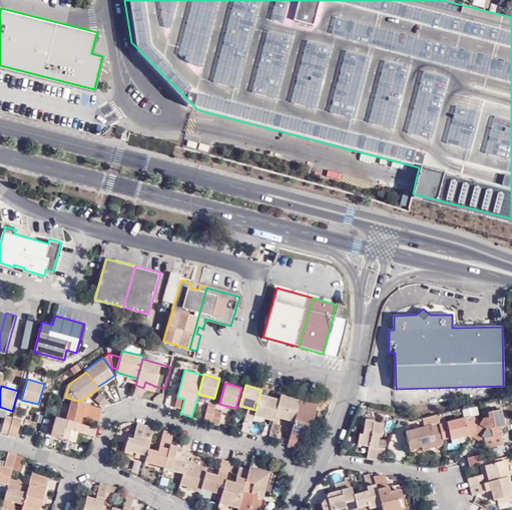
[(12,411),(15,412),(20,391),(18,391),(12,411)]
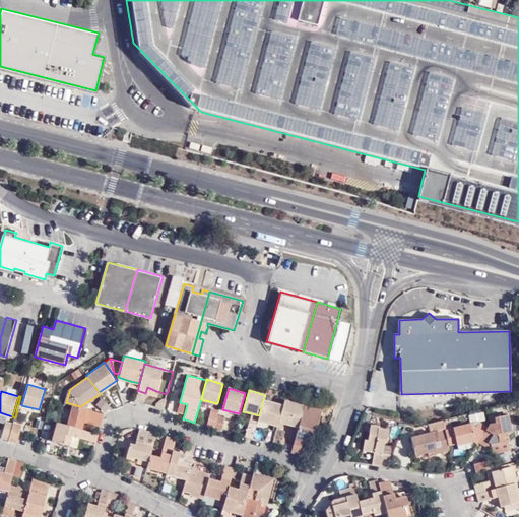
[(107,411),(111,406),(103,398),(98,403),(107,411)]
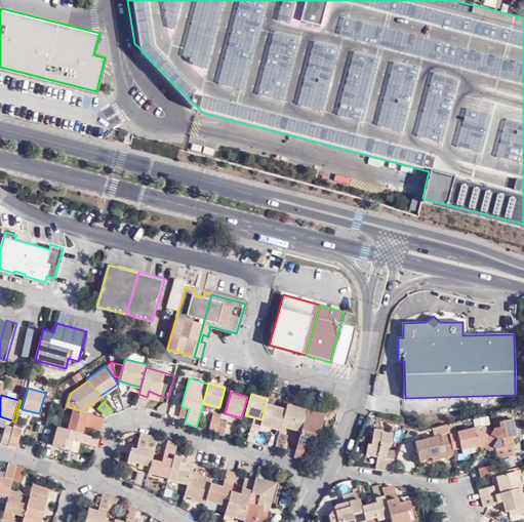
[(286,409),(266,404),(262,419),(260,425),(271,428),(280,430),(281,426),(286,409)]
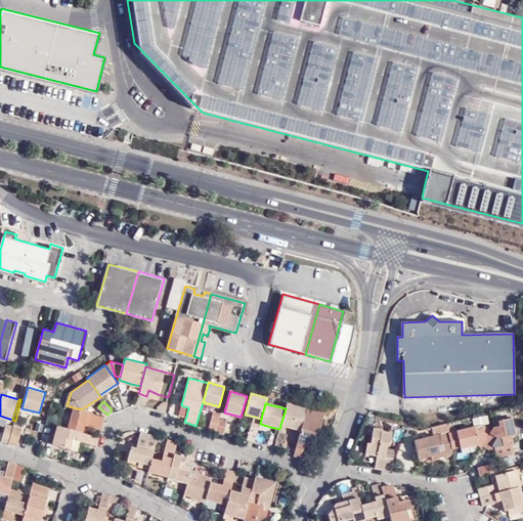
[(306,409),(287,403),(286,408),(280,425),(300,431),(305,414),(306,409)]
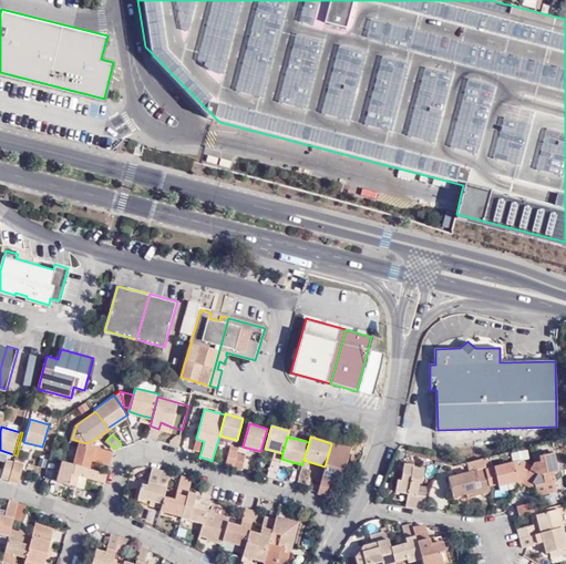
[(193,449),(202,451),(204,441),(196,439),(193,449)]
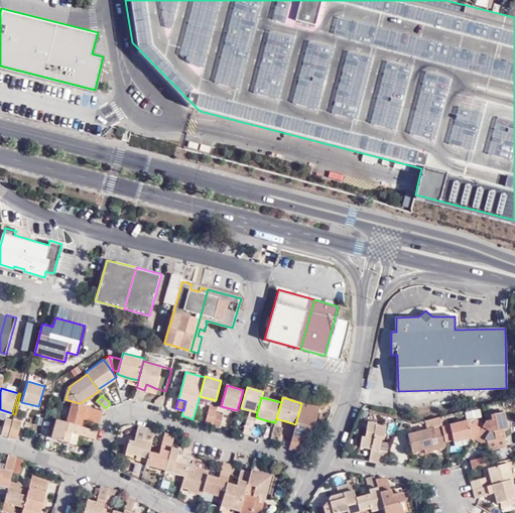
[(100,421),(104,410),(80,403),(72,401),(67,420),(81,424),(83,417),(85,413),(89,414),(87,418),(100,421)]
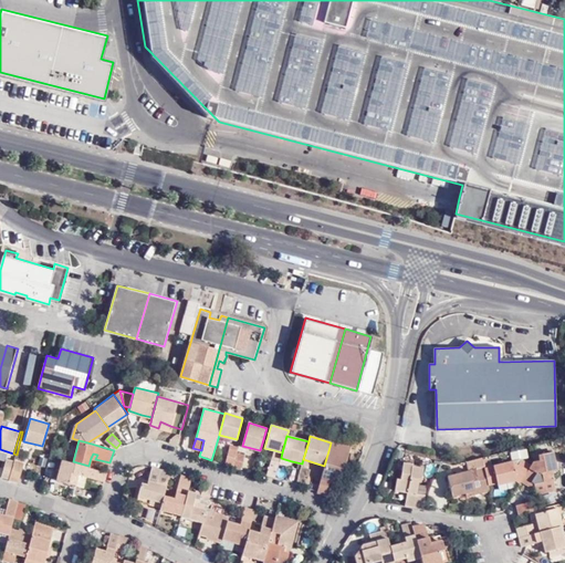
[(324,466),(316,491),(325,493),(328,481),(336,482),(339,470),(342,470),(343,466),(345,466),(349,448),(339,445),(338,449),(330,447),(324,466)]
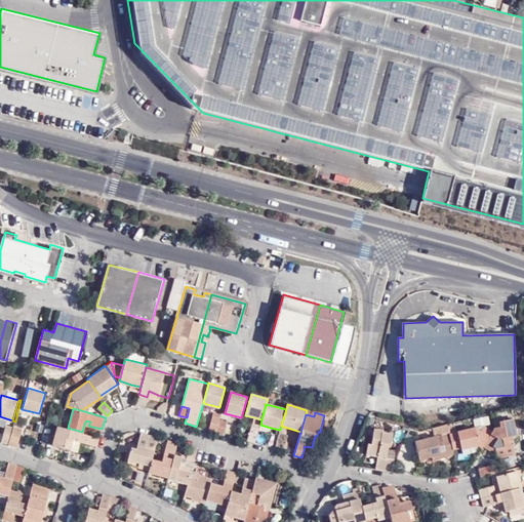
[(219,419),(219,416),(213,415),(208,430),(215,432),(219,419)]
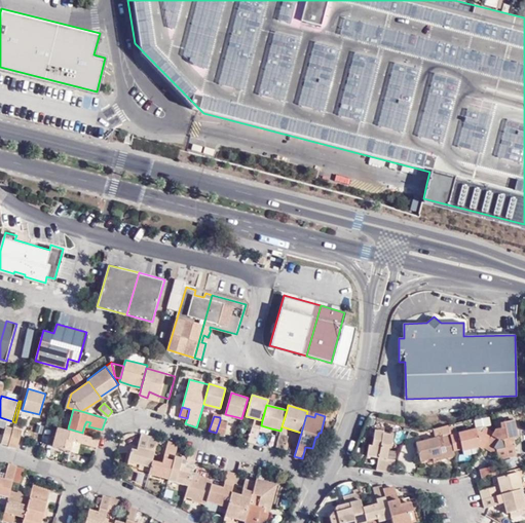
[(262,420),(255,418),(253,426),(260,428),(261,425),(262,420)]
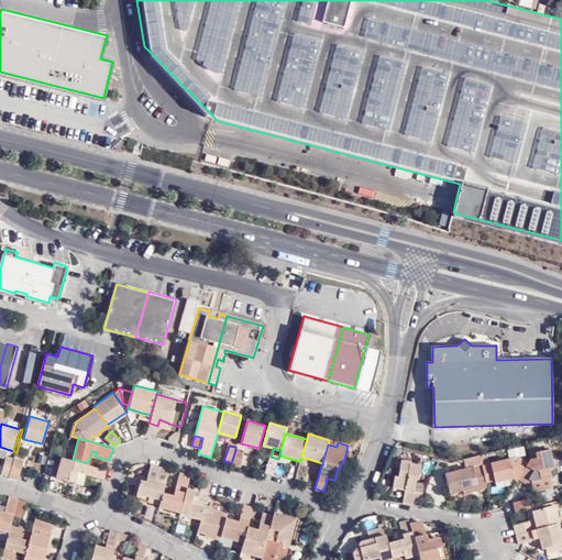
[(244,452),(235,450),(231,463),(240,465),(244,452)]
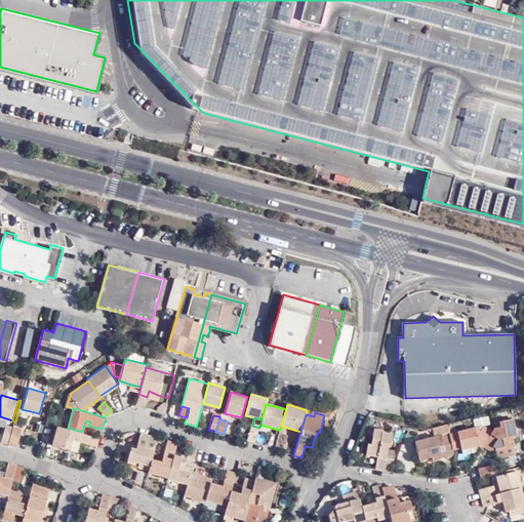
[(496,432),(493,429),(492,431),(485,444),(495,449),(496,455),(497,458),(516,454),(512,438),(516,437),(512,419),(498,423),(499,428),(496,432)]
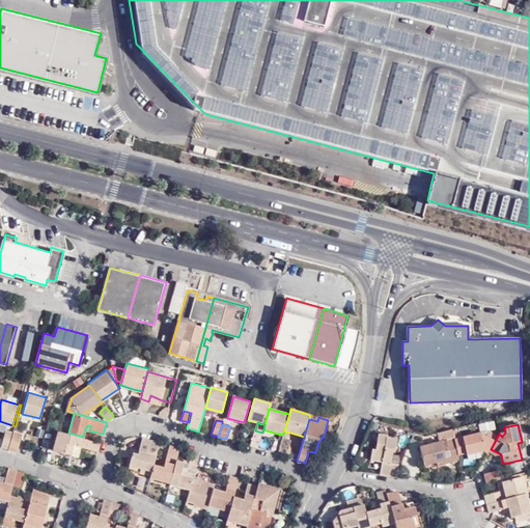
[(2,445),(9,448),(14,431),(6,429),(2,445)]
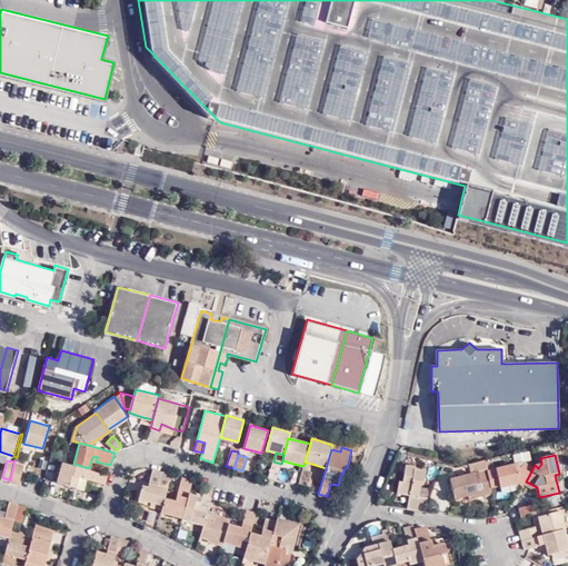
[(490,487),(486,470),(486,469),(485,463),(484,460),(470,464),(472,474),(470,474),(470,476),(464,478),(462,476),(450,479),(455,498),(470,495),(470,499),(485,495),(492,494),(490,487)]
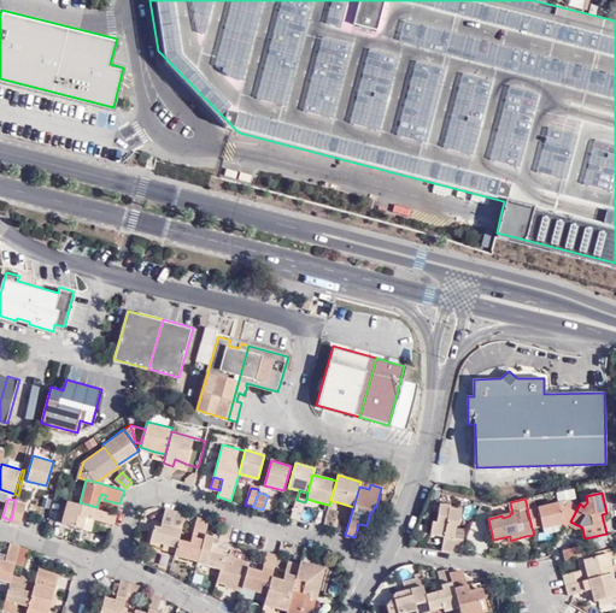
[(21,523),(25,510),(27,504),(16,500),(11,520),(21,523)]
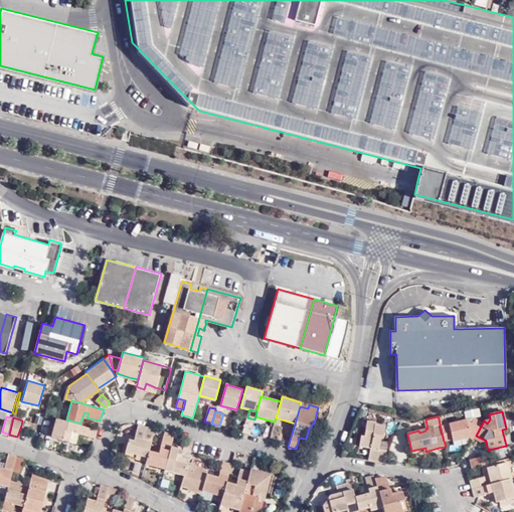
[(96,437),(99,429),(80,423),(66,419),(57,417),(52,435),(69,440),(71,431),(79,433),(96,437)]
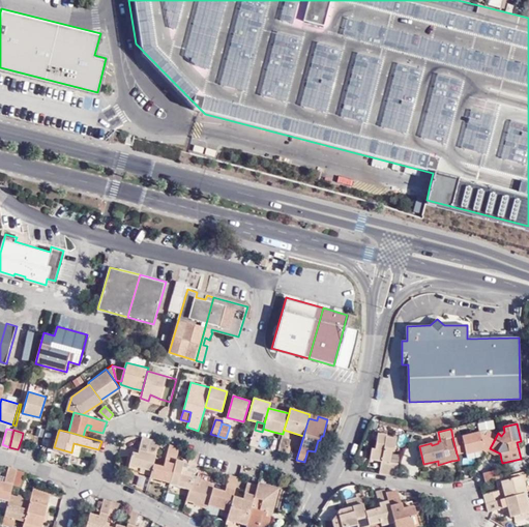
[(262,432),(255,430),(250,444),(258,446),(261,434),(262,432)]
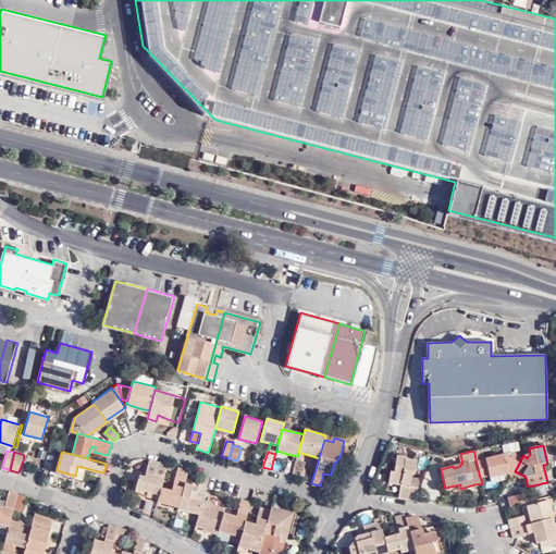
[(504,469),(511,475),(513,475),(515,471),(522,457),(513,452),(508,457),(503,454),(480,459),(476,460),(480,477),(489,475),(490,477),(501,474),(499,471),(504,469)]
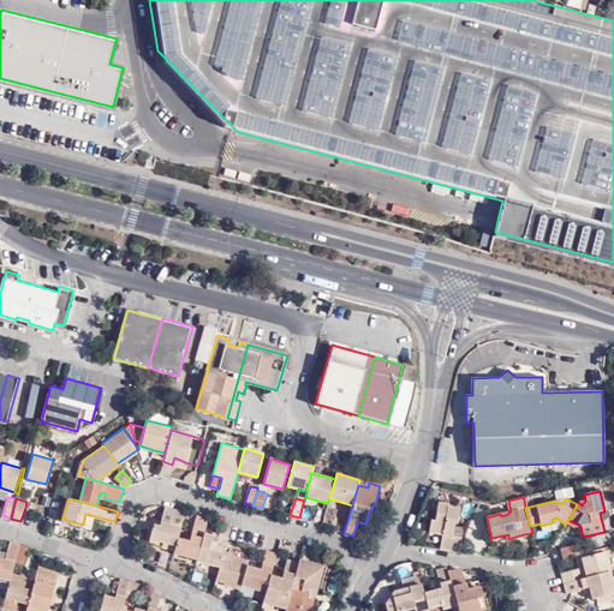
[(440,549),(458,551),(462,544),(462,537),(452,535),(454,522),(457,522),(459,508),(448,507),(448,504),(437,502),(435,520),(430,520),(428,532),(442,533),(440,549)]
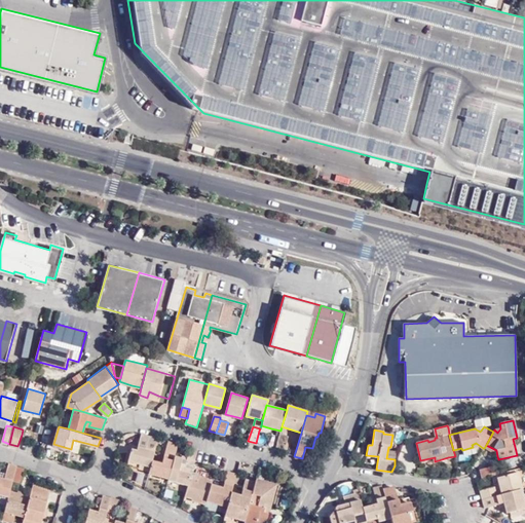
[(159,438),(142,433),(138,446),(137,450),(132,448),(127,464),(139,468),(140,463),(151,467),(153,459),(159,438)]
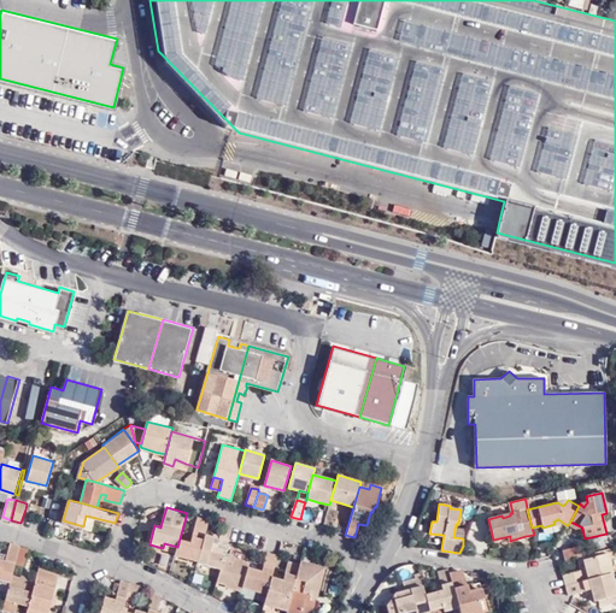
[(92,529),(95,518),(86,516),(83,526),(92,529)]
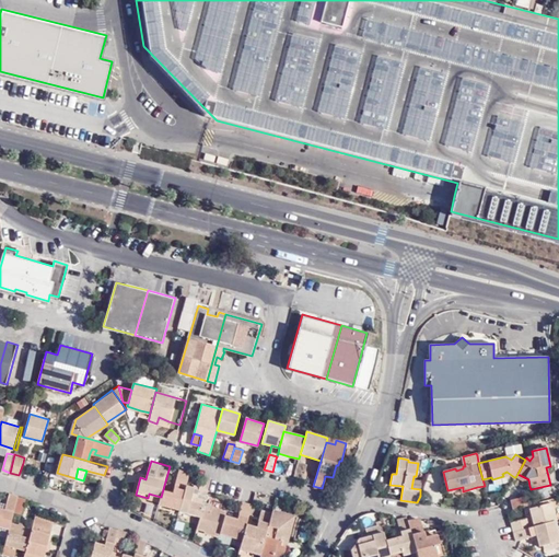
[(173,492),(163,489),(161,497),(160,501),(159,502),(179,509),(186,485),(190,472),(179,468),(173,492)]
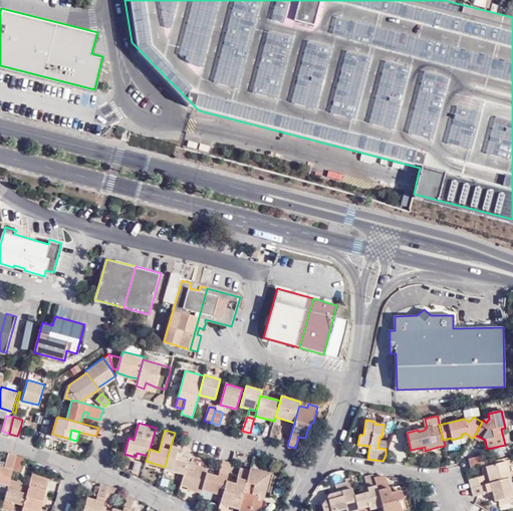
[(462,437),(470,443),(472,438),(465,433),(461,435),(462,437)]
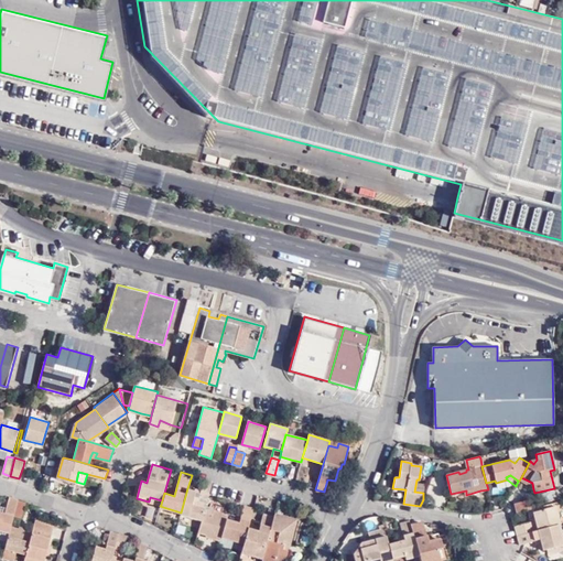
[(519,481),(533,489),(532,483),(521,477),(519,481)]
